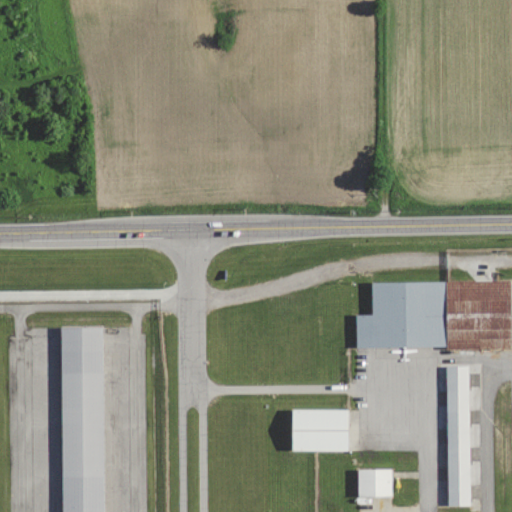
[(356,349),(511,347),(510,280),(371,282),(372,314),(356,314),(356,349)]
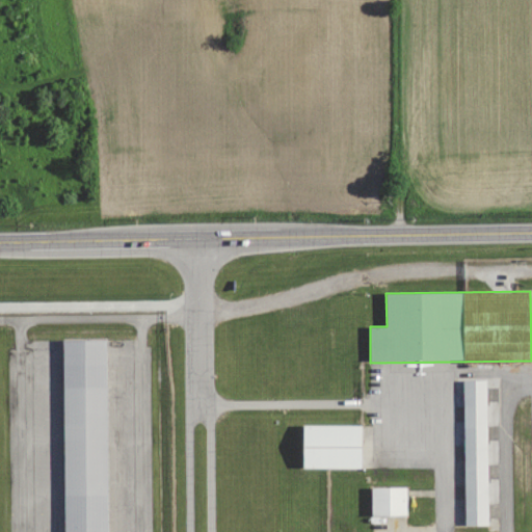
[(60,531),(59,348),(105,347),(107,531),(60,531)]
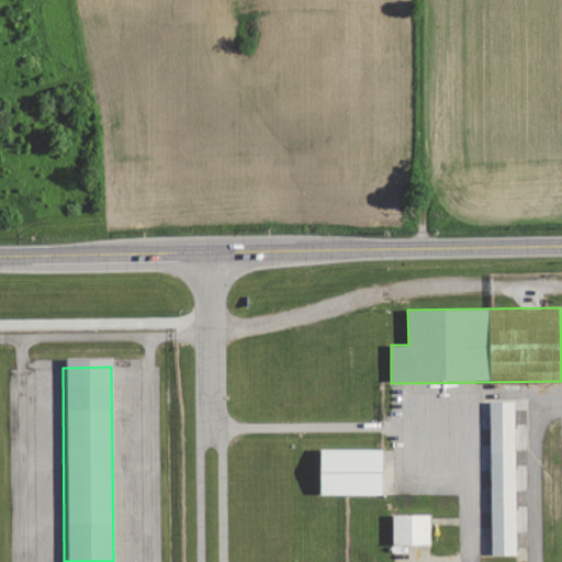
[(490,402),(492,555),(516,554),(515,402),(490,402)]
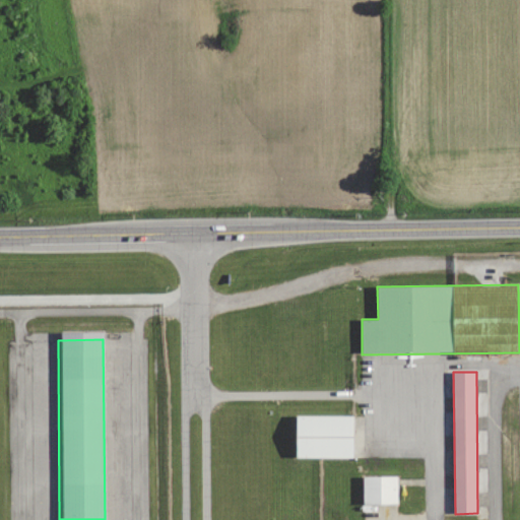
[(296,416),(297,458),(354,457),(354,442),(360,442),(360,415),(296,416)]
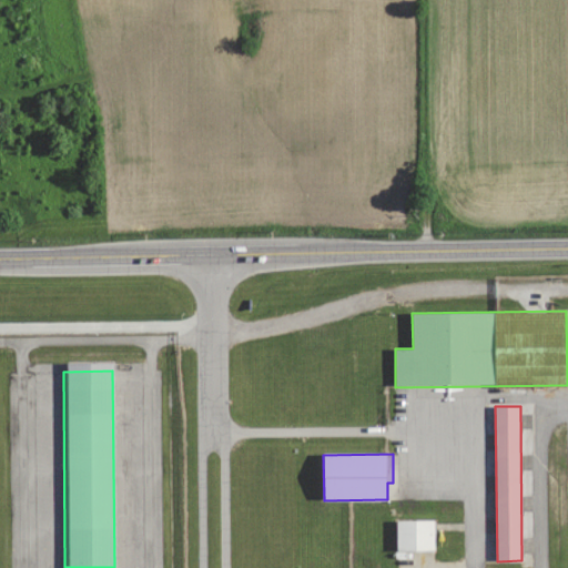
[(397,520),(397,550),(435,550),(435,520),(397,520)]
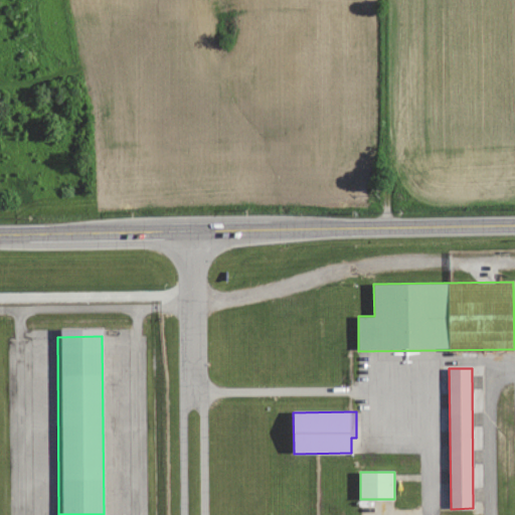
All buildings are outlined.
